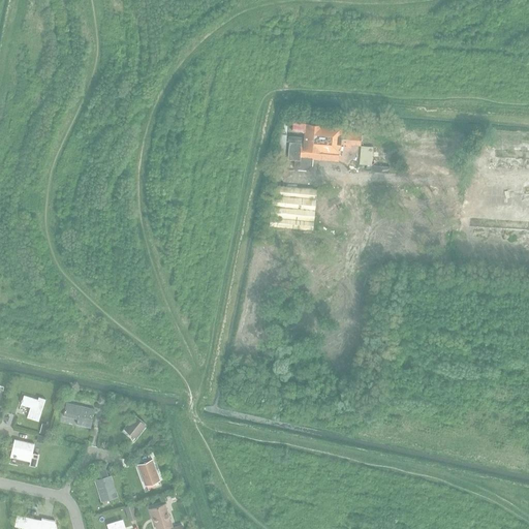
[(361,145),(362,133),(342,132),(343,126),(293,122),(293,132),(305,133),(305,143),(302,143),(303,137),(288,136),(288,142),(289,142),(288,159),(294,160),(293,169),(306,170),(312,166),(313,159),(338,161),(339,153),(340,153),(341,144),(361,145)]
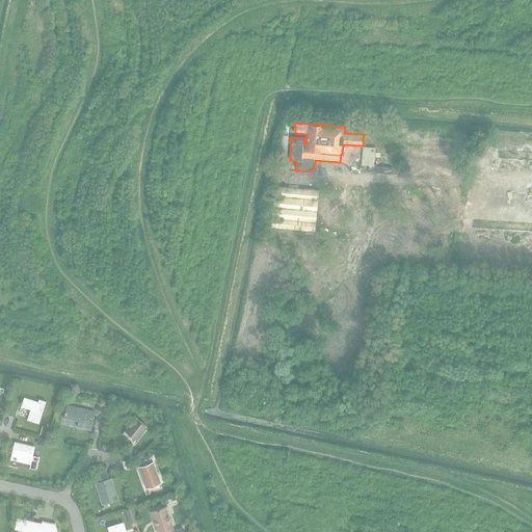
[(374,166),(375,148),(363,147),(362,165),(368,166),(368,170),(373,170),(373,174),(392,175),(392,167),(374,166)]
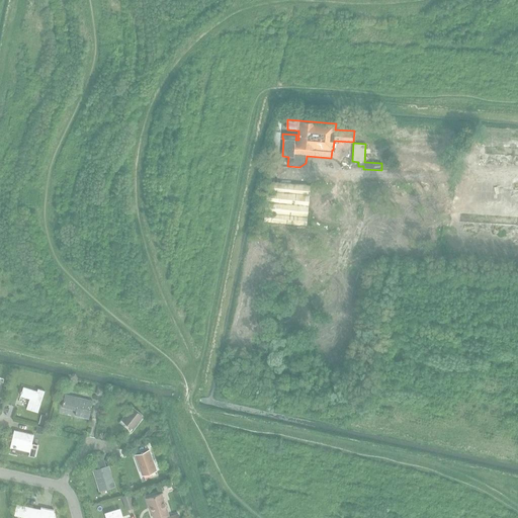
[(264,223),(307,226),(311,186),(268,182),(264,223)]
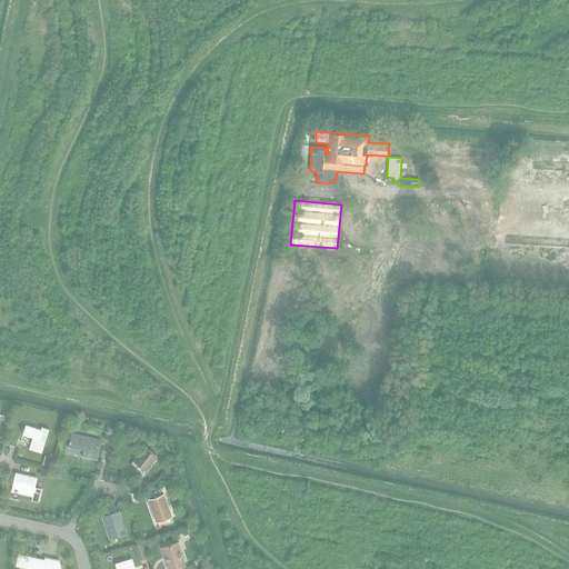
[(40,430),(26,425),(22,435),(32,438),(29,449),(41,452),(49,429),(41,427),(40,430)]
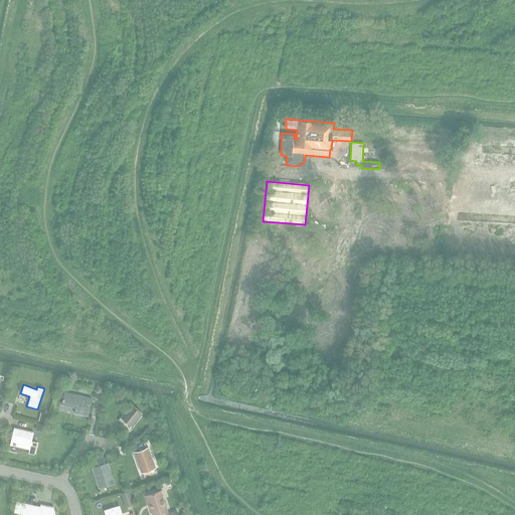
[(89,416),(93,399),(63,392),(61,404),(63,405),(64,401),(76,404),(74,412),(89,416)]
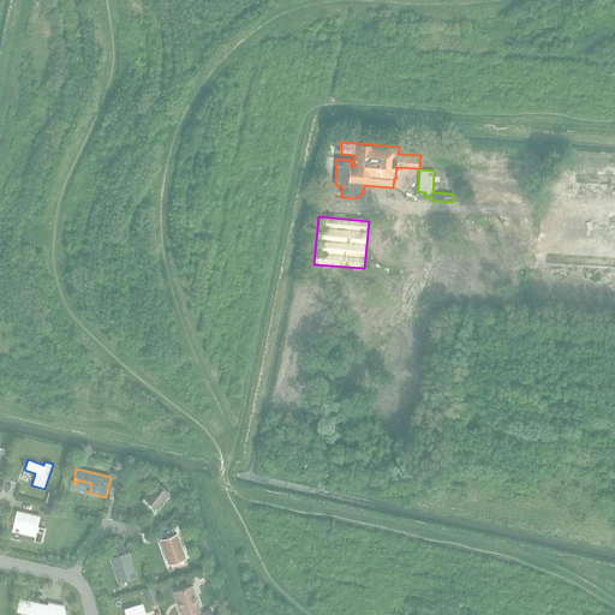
[(169,494),(156,483),(144,499),(157,509),(169,494)]
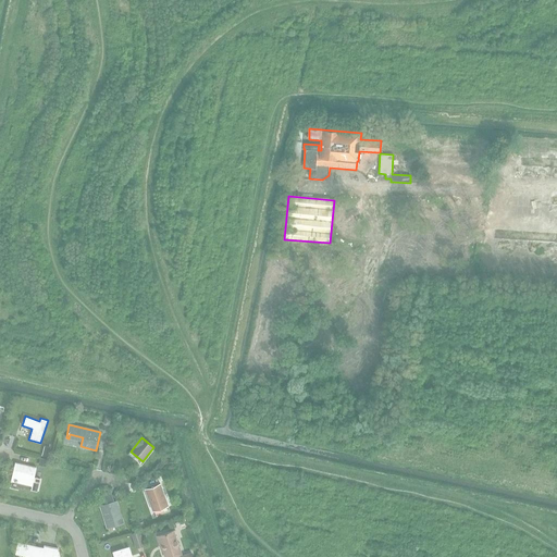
[(37,468),(15,463),(11,481),(33,486),(32,491),(37,492),(40,479),(35,478),(37,468)]
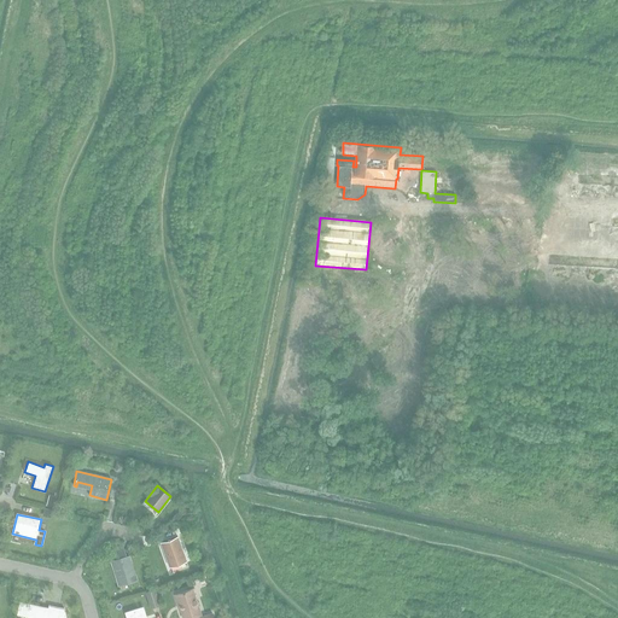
[(170,567),(187,561),(178,537),(162,543),(170,567)]
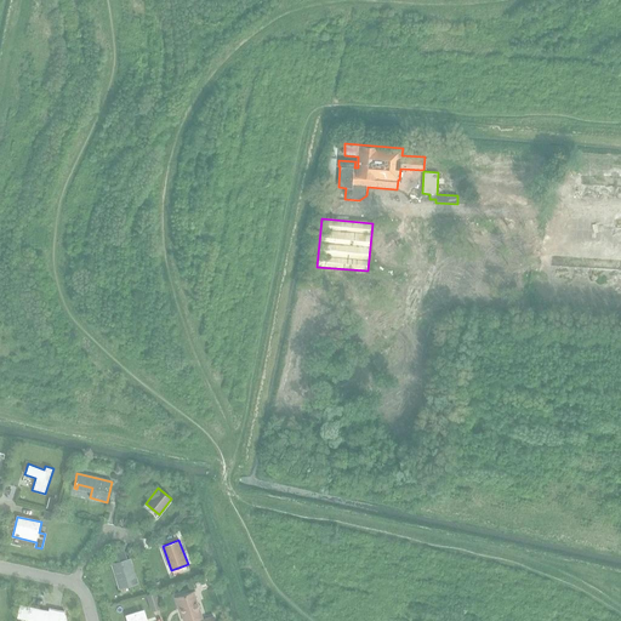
[(120,563),(113,565),(120,588),(137,584),(130,559),(127,560),(126,557),(119,558),(120,563)]
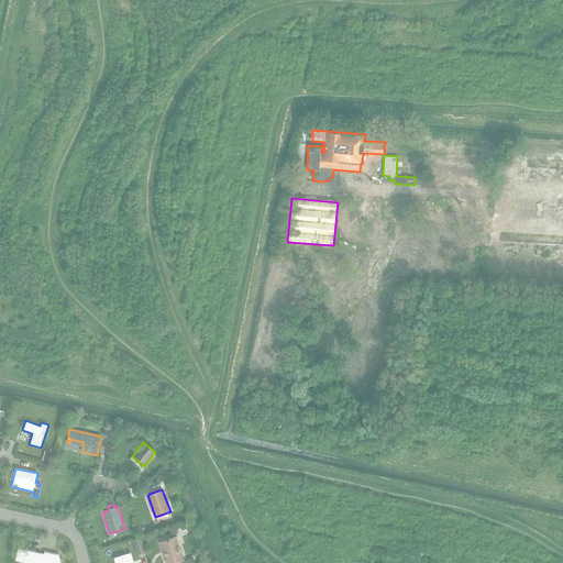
[(175,536),(158,541),(163,556),(164,555),(166,562),(174,562),(184,560),(175,536)]
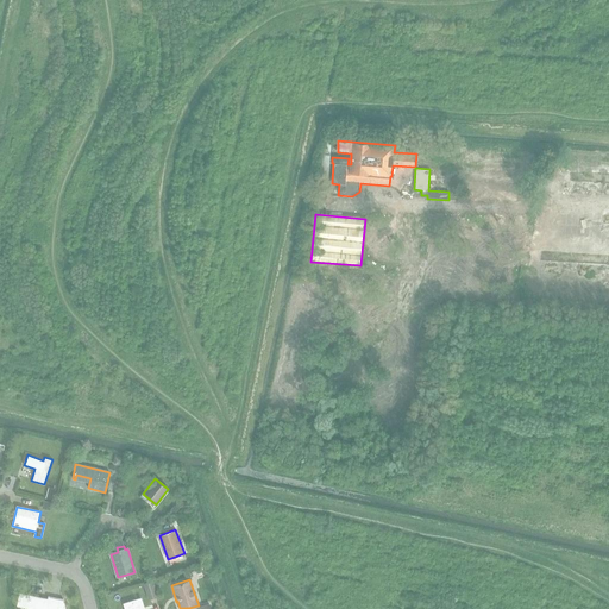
[(154,582),(144,584),(149,601),(158,597),(154,582)]
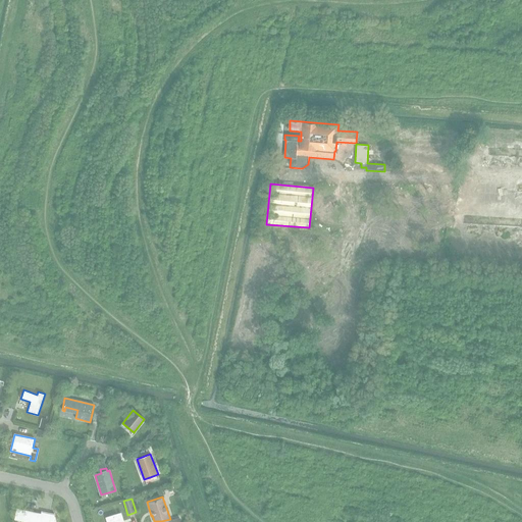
[(35,521),(55,521),(55,517),(54,517),(54,514),(49,513),(49,516),(16,509),(14,518),(35,521)]
